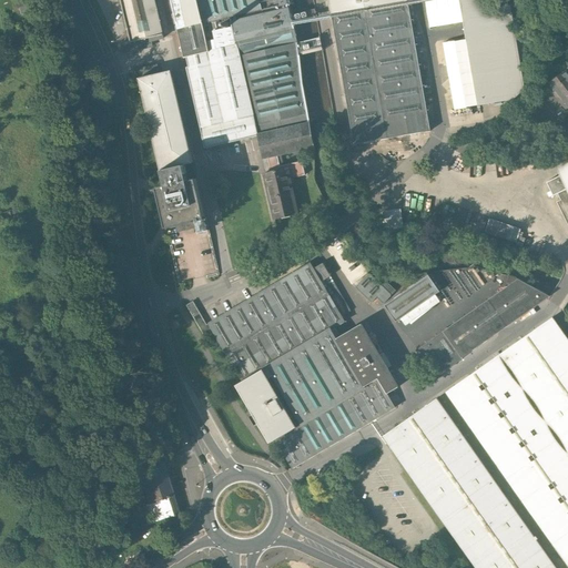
[(150,42),(162,39),(153,0),(118,0),(128,43),(124,44),(125,52),(150,47),(150,42)]
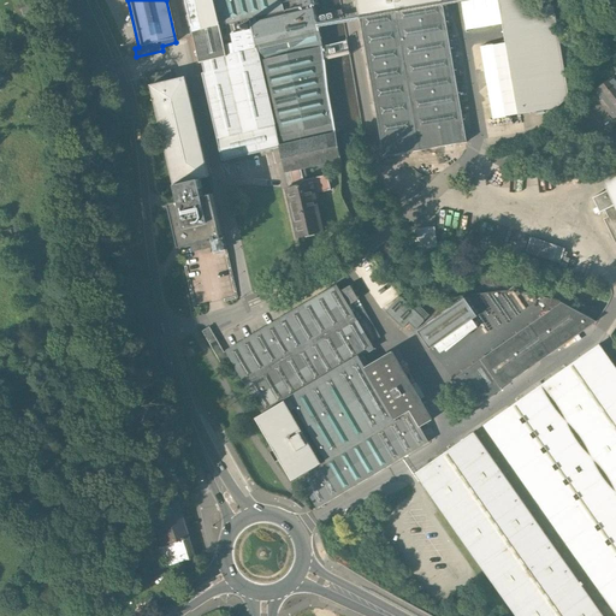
[(323,232),(314,194),(331,190),(327,176),(303,181),(301,170),(341,159),(326,98),(323,64),(323,42),(312,0),(183,0),(199,60),(200,59),(203,75),(202,75),(221,161),(278,148),(285,172),(289,172),(292,188),(285,189),(297,238),(323,232)]
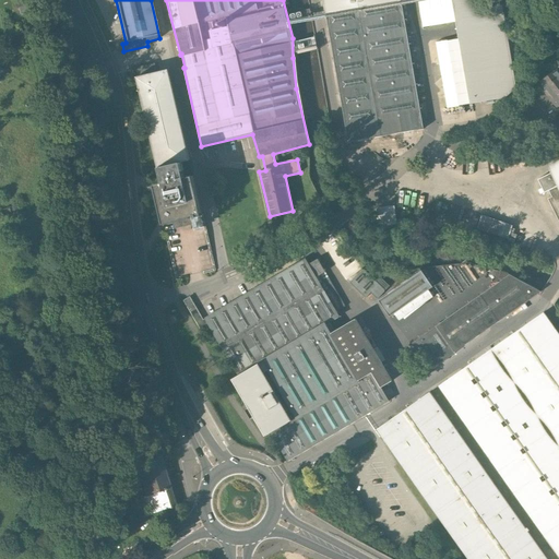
[(323,0),(349,142),(424,129),(402,1),(400,0),(323,0)]
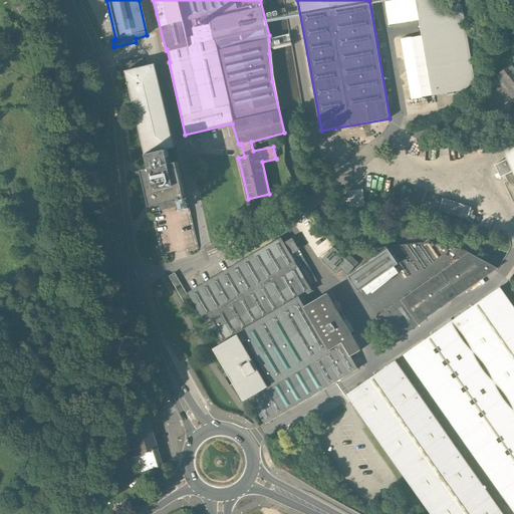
[(420,20),(434,96),(465,91),(475,81),(463,5),(450,7),(448,0),(386,0),(391,25),(420,20)]
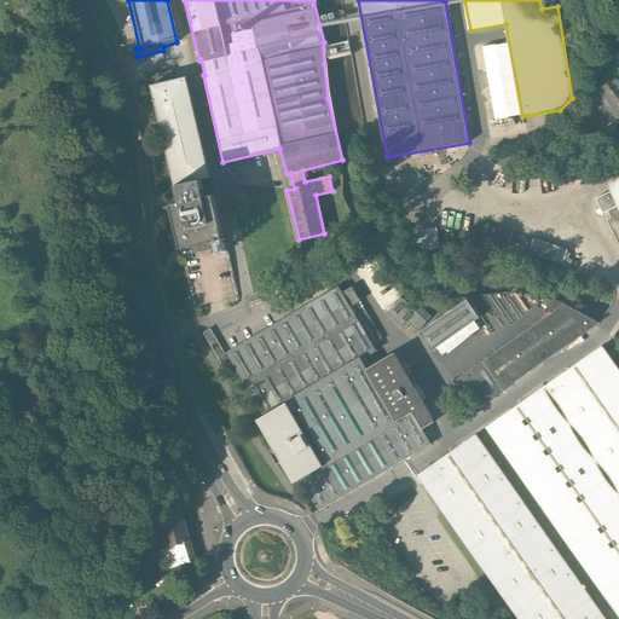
[(169,71),(143,79),(144,88),(150,87),(173,187),(175,186),(178,200),(179,200),(180,204),(169,207),(180,250),(224,239),(213,196),(203,198),(201,191),(202,191),(200,180),(209,179),(185,79),(172,81),(169,71)]
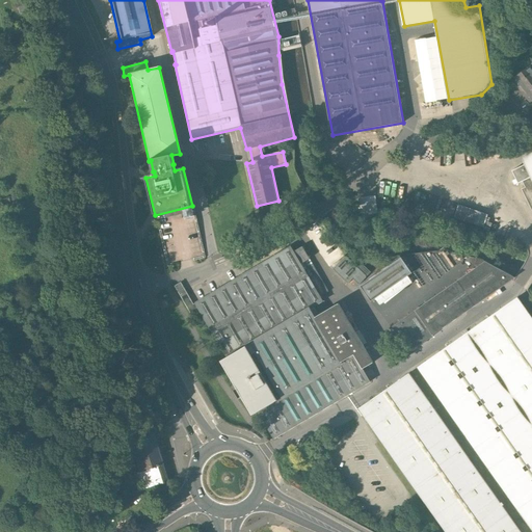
[(531,69),(530,67),(514,79),(531,101),(531,69)]
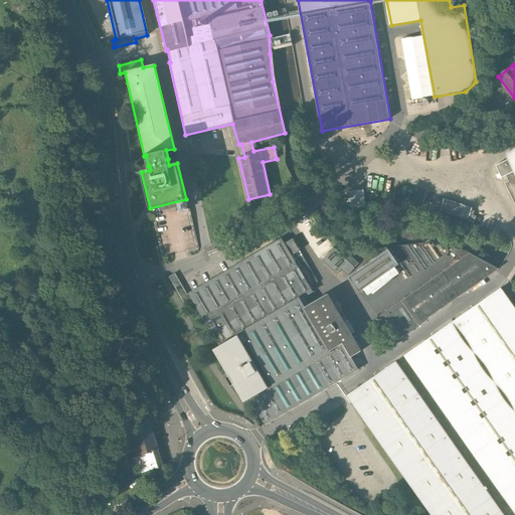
[(514,142),(504,147),(510,160),(497,166),(503,177),(506,175),(509,181),(506,183),(514,202),(514,142)]
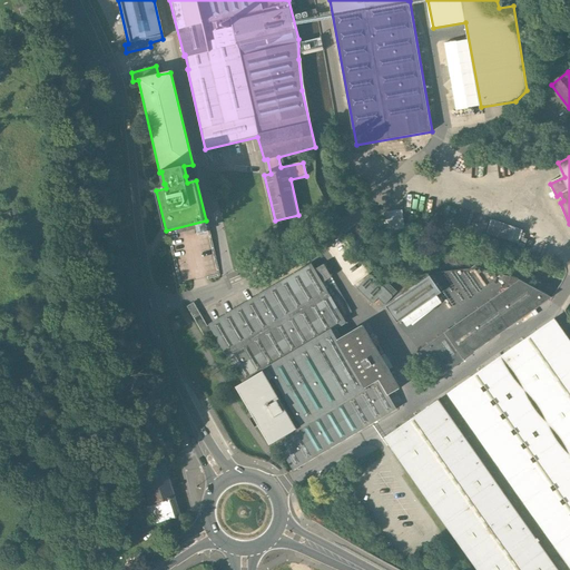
[(336,220),(331,208),(324,212),(328,224),(336,220)]
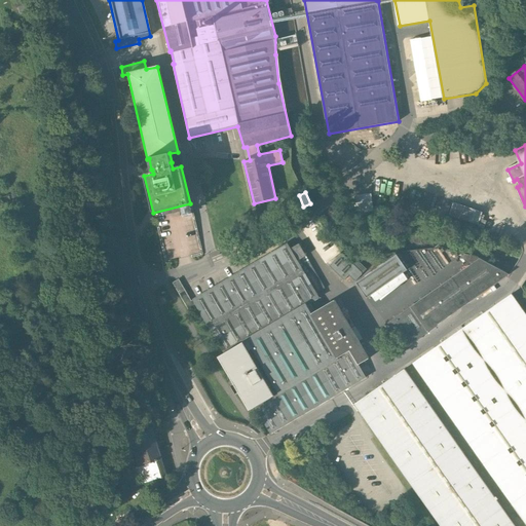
[(370,192),(351,193),(352,211),(371,210),(370,192)]
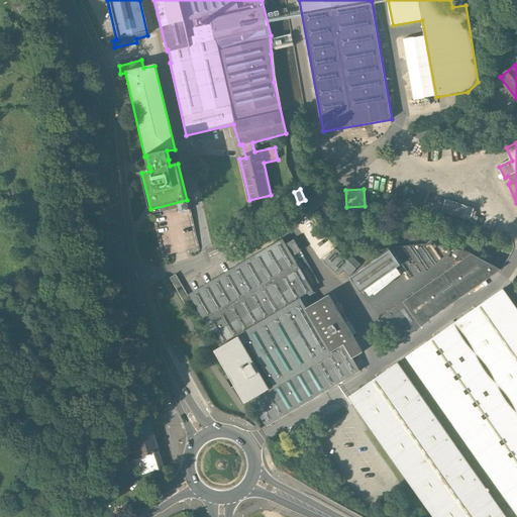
[(475,210),(445,200),(440,213),(471,222),(475,210)]
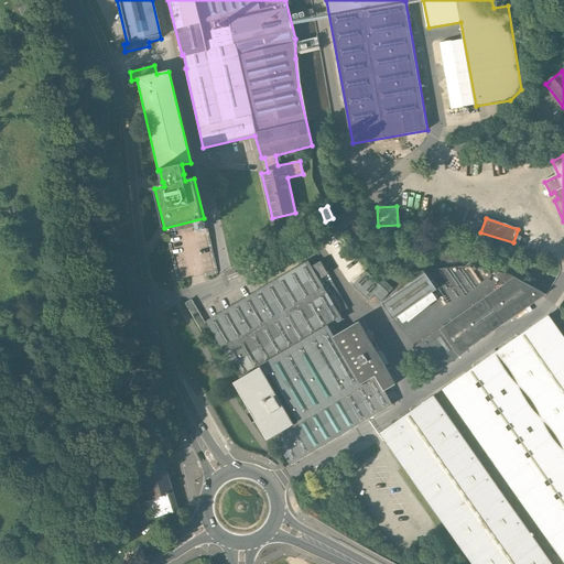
[(365,271),(338,232),(324,243),(350,283),(369,301),(375,295),(381,302),(393,290),(384,281),(379,285),(365,271)]
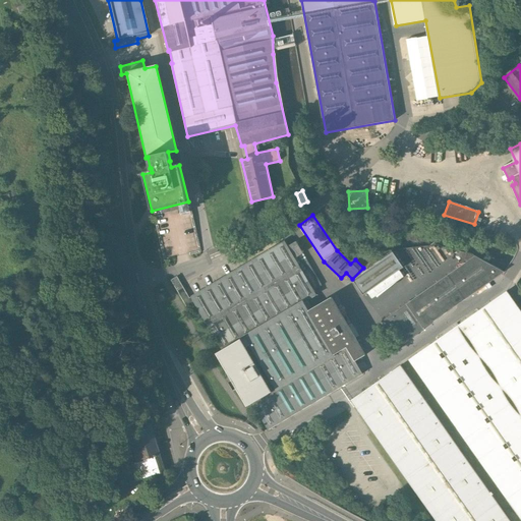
[(221,350),(239,339),(272,393),(252,404),(268,430),(362,374),(355,361),(366,355),(332,297),(312,309),(307,300),(316,295),(314,290),(323,286),(296,241),(288,246),(285,242),(188,298),(176,277),(171,281),(188,309),(194,305),(221,350)]
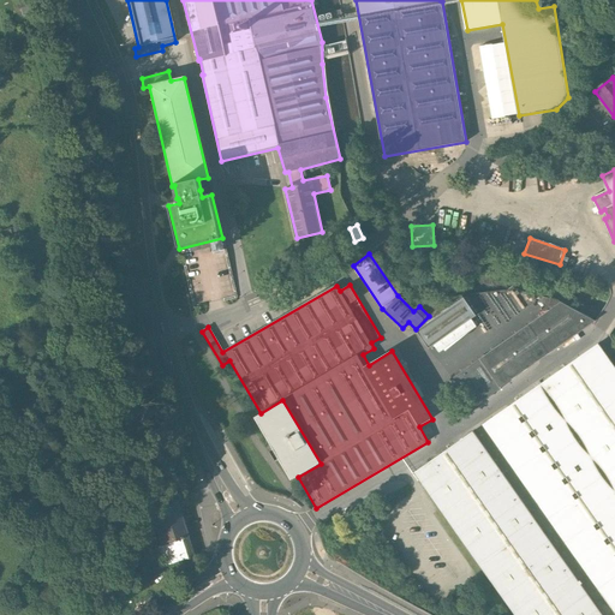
[(453,306),(417,332),(429,348),(477,316),(461,296),(446,297),(453,306)]
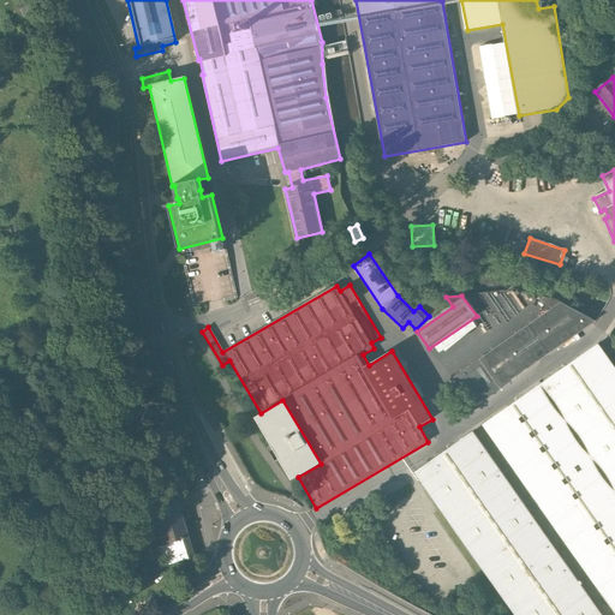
[(454,378),(473,407),(596,321),(561,303),(454,378)]
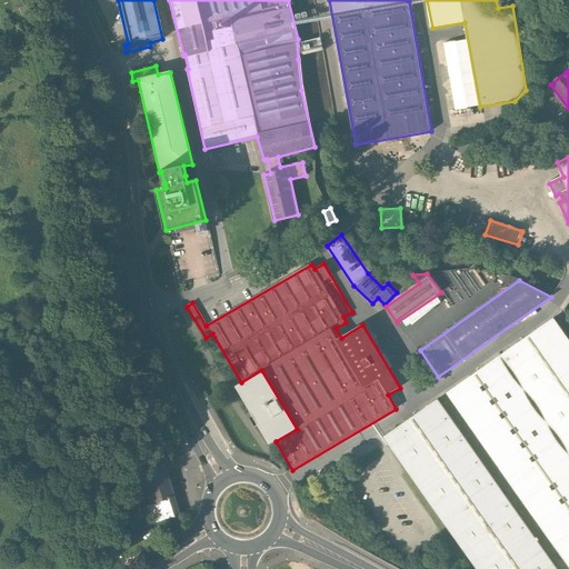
[(568,340),(553,318),(447,393),(568,567),(568,340)]
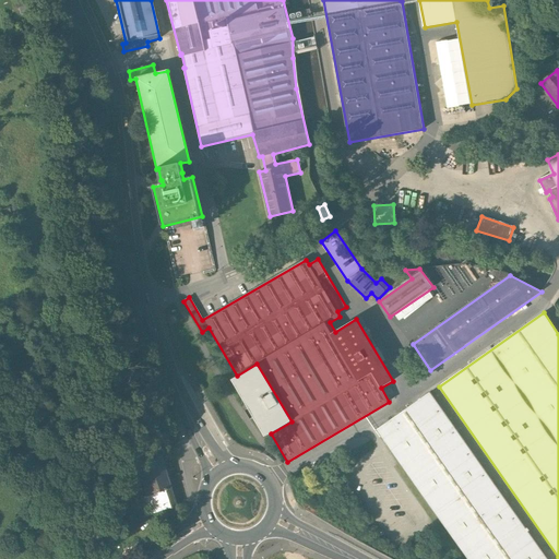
[(271,433),(292,421),(257,364),(237,376),(232,379),(265,437),(271,433)]
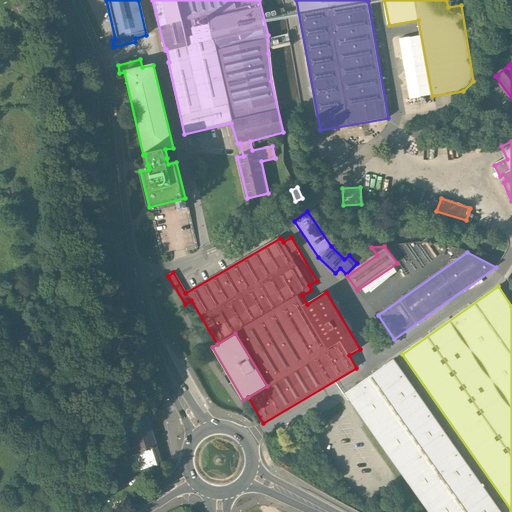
[(500,511),(394,360),(345,394),(428,511),(500,511)]
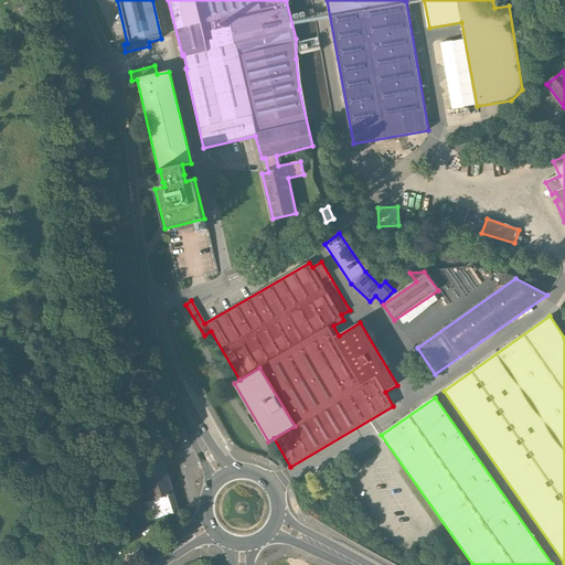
[(173,496),(162,464),(139,470),(150,503),(173,496)]
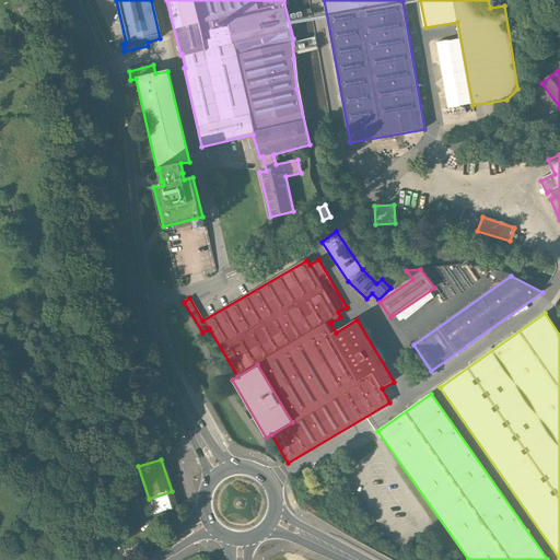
[(176,506),(172,491),(149,499),(153,514),(176,506)]
